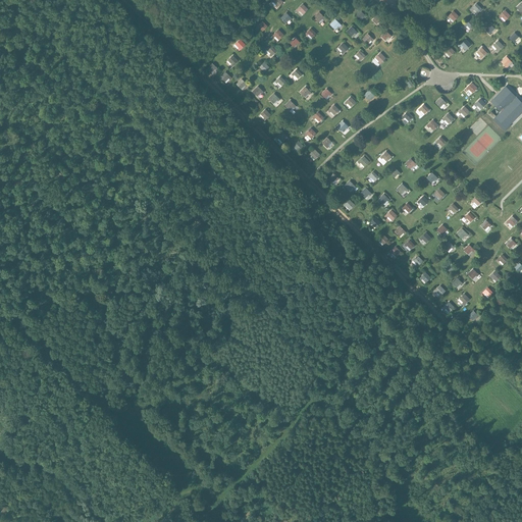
[(276,5),(275,7),(277,8),(282,2),(279,0),(274,0),(273,2),(276,5)]
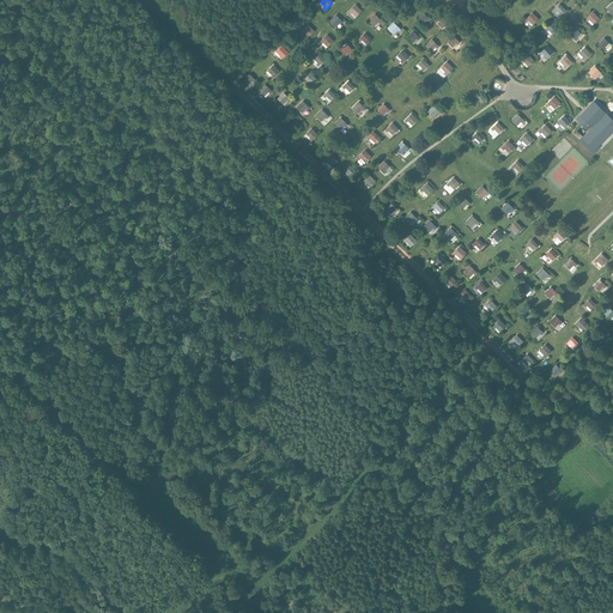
[(557,11),(562,16),(565,11),(559,5),(553,11),(556,12),(557,11)]
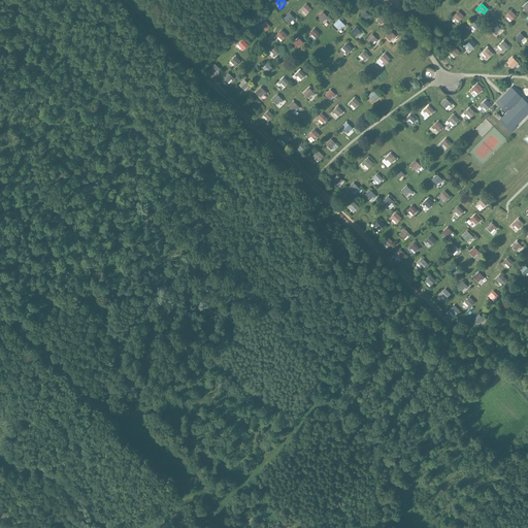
[(302,12),(303,11),(306,14),(311,10),(306,5),(300,10),(302,12)]
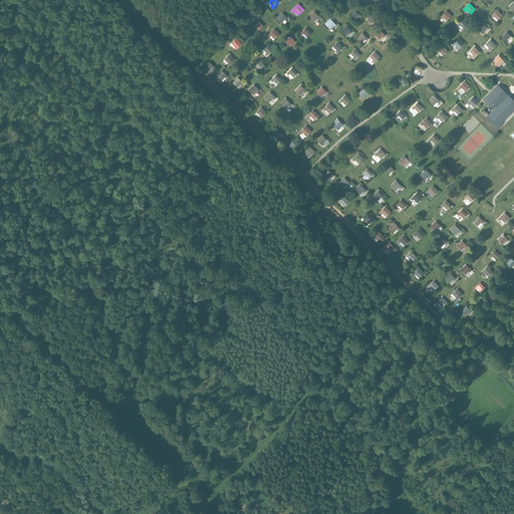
[(349,16),(353,19),(357,16),(358,17),(359,15),(354,11),(349,16)]
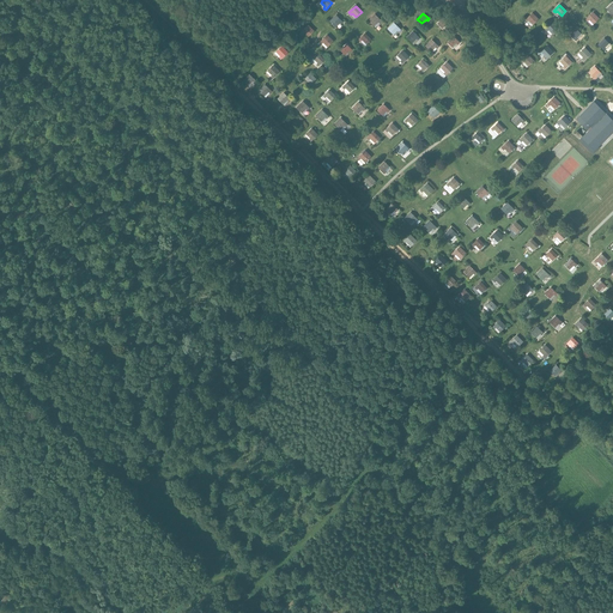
[(527,22),(528,20),(533,25),(538,19),(532,13),(526,20),(527,22)]
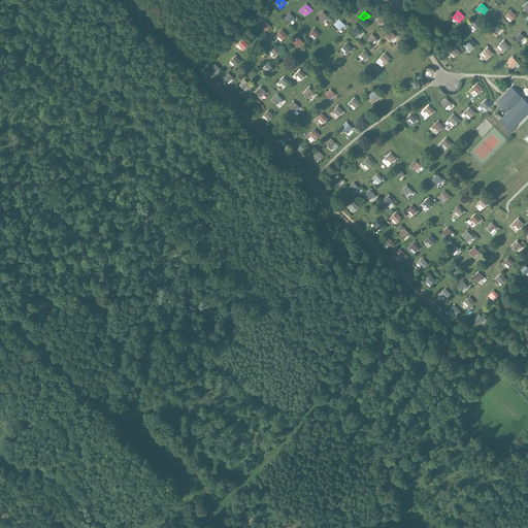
[(506,19),(507,18),(512,21),(516,17),(510,11),(505,17),(506,19)]
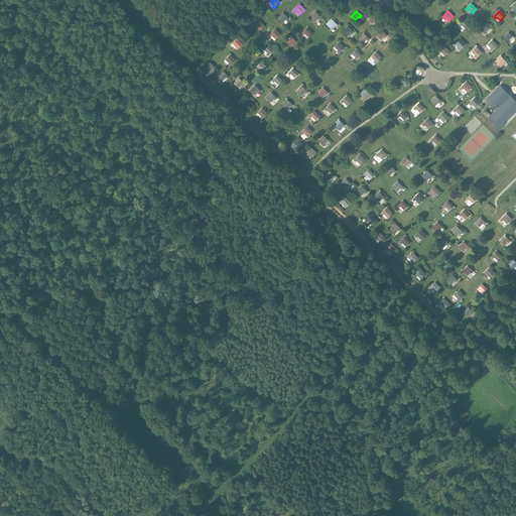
[(310,17),(314,22),(318,18),(319,19),(321,18),(315,12),(310,17)]
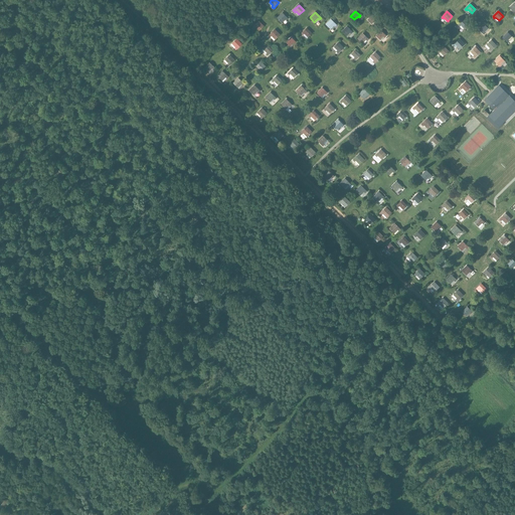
[(277,18),(282,23),(286,19),(287,20),(288,19),(283,13),(277,18)]
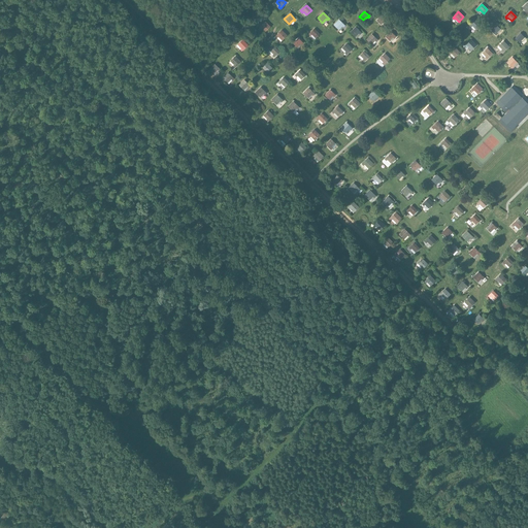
[(376,21),(381,25),(385,21),(386,22),(387,21),(382,15),(376,21)]
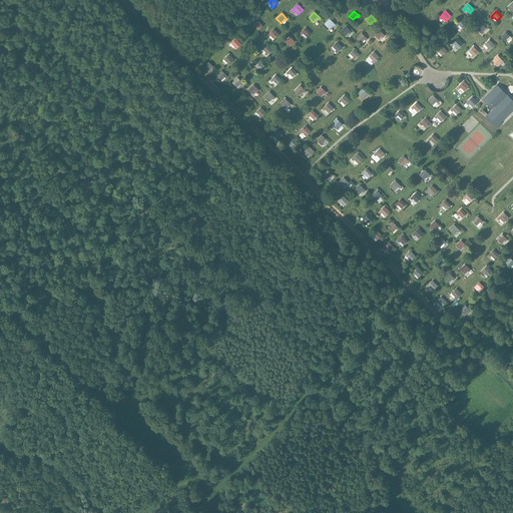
[(325,25),(329,29),(333,25),(334,26),(336,25),(330,19),(325,25)]
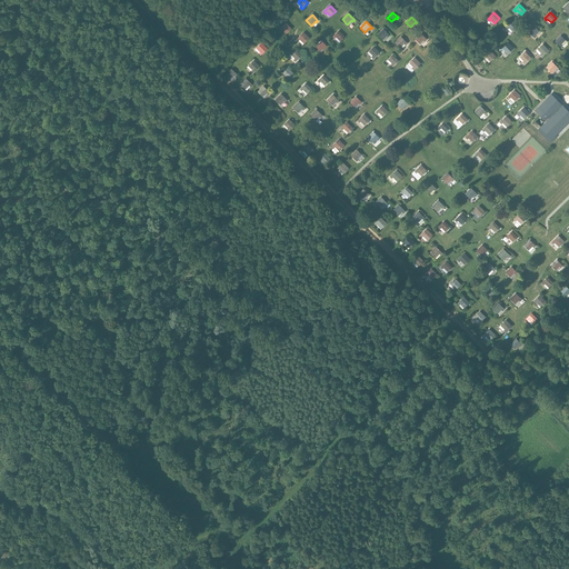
[(506,27),(508,29),(509,28),(513,31),(517,28),(511,22),(506,27)]
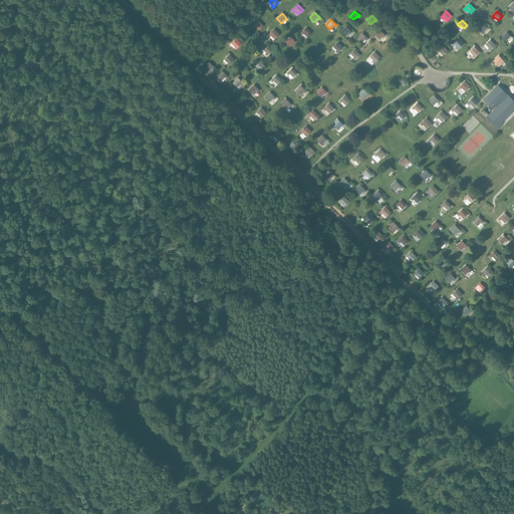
[(252,27),(254,28),(255,27),(259,31),(263,26),(258,21),(252,27)]
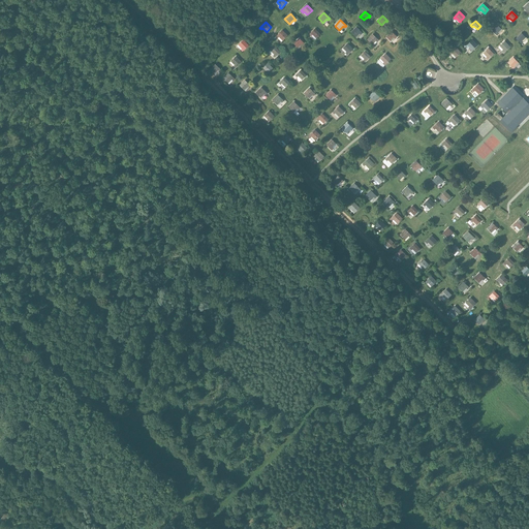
[(492,31),(497,35),(498,34),(497,33),(501,29),(497,26),(492,31)]
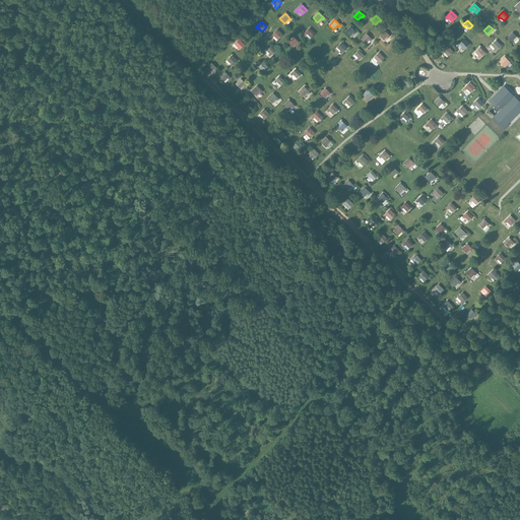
[(345,33),(349,37),(353,33),(354,35),(355,33),(350,27),(345,33)]
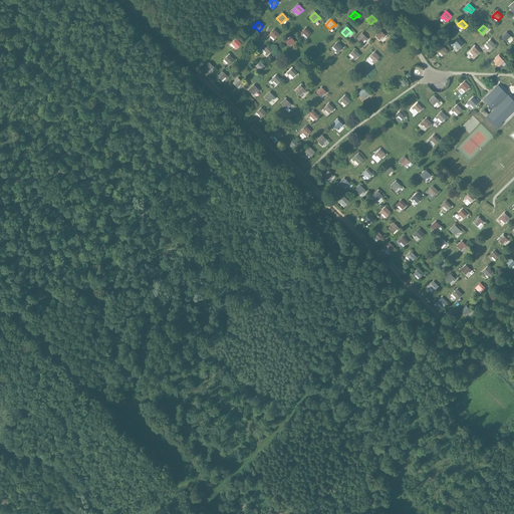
[(302,35),(304,33),(307,37),(311,33),(306,28),(301,33),(302,35)]
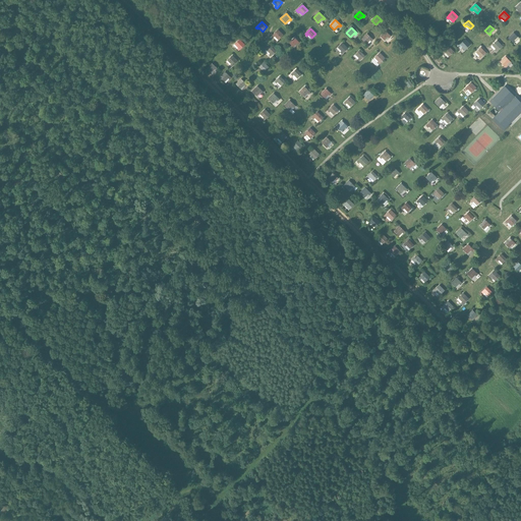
[(274,38),(275,37),(279,40),(283,36),(278,31),(272,36),(274,38)]
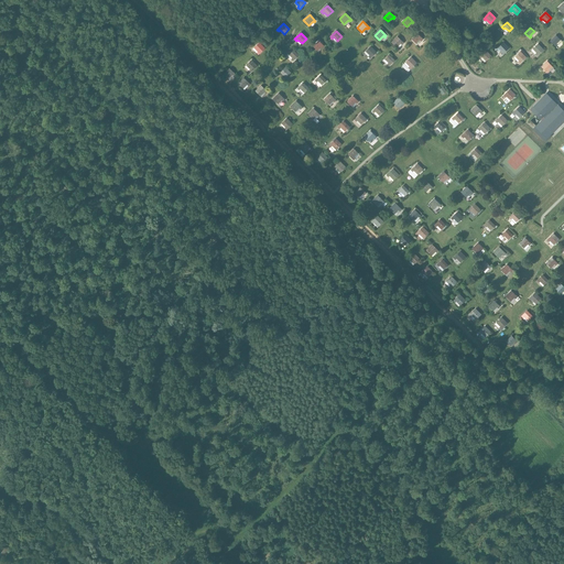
[(412,40),(415,44),(420,40),(421,41),(423,40),(418,34),(412,40)]
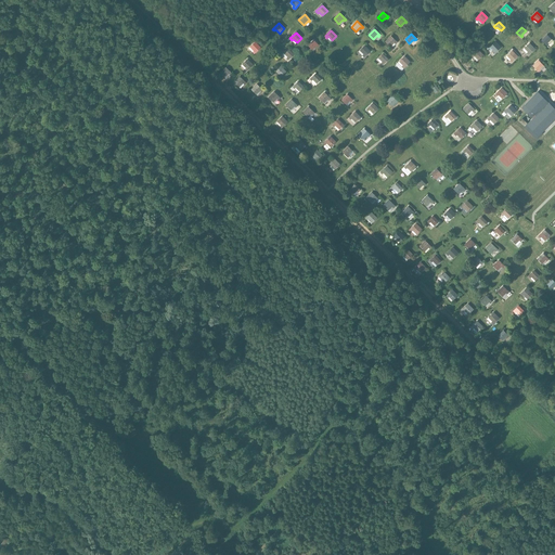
[(386,42),(390,47),(395,42),(396,44),(397,42),(391,36),(386,42)]
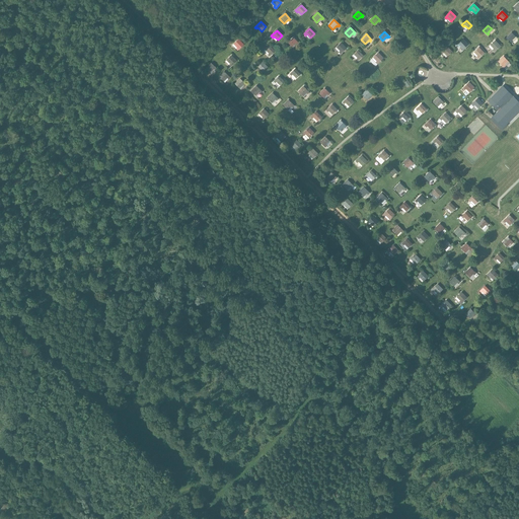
[(507,39),(511,44),(513,42),(512,41),(515,36),(512,33),(507,39)]
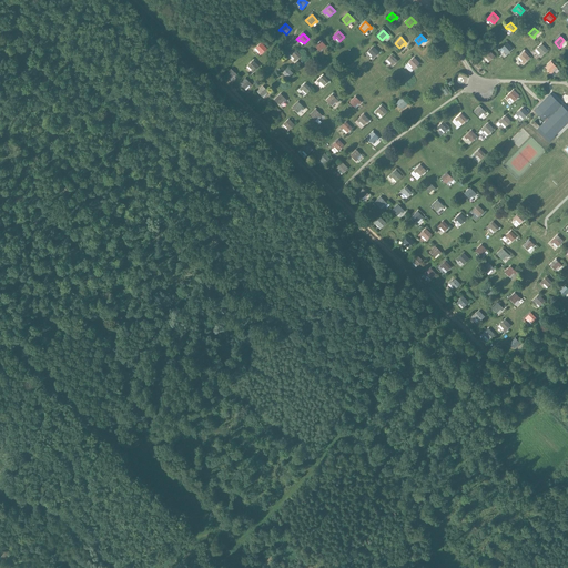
[(315,47),(320,51),(324,48),(325,49),(326,47),(321,41),(315,47)]
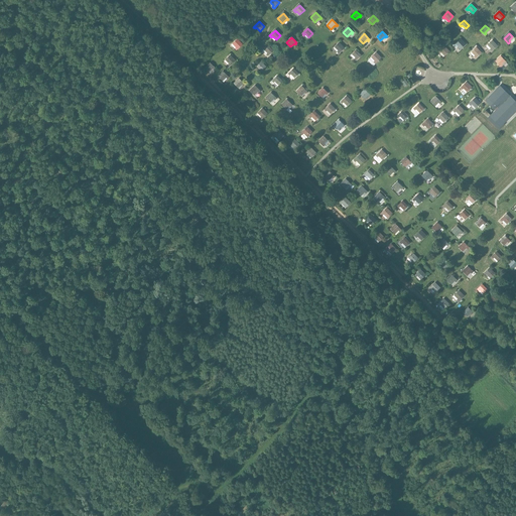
[(236,47),(235,48),(237,50),(242,44),(237,39),(233,43),(236,47)]
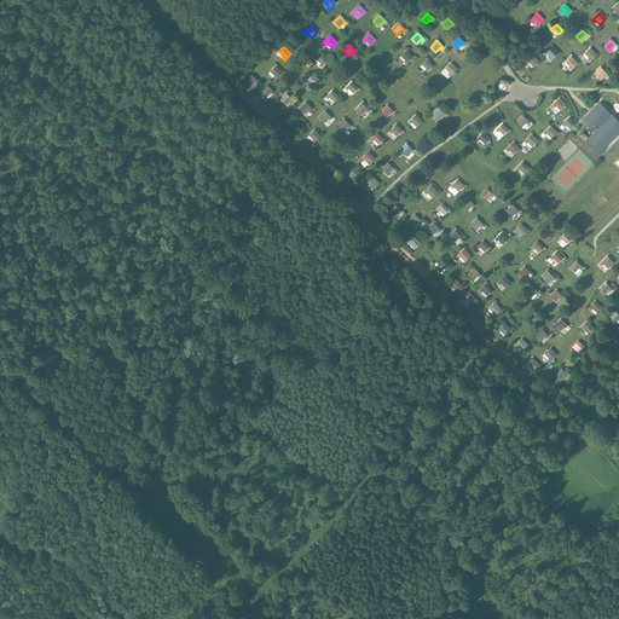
[(551,57),(549,58),(551,61),(559,53),(551,47),(547,52),(551,57)]
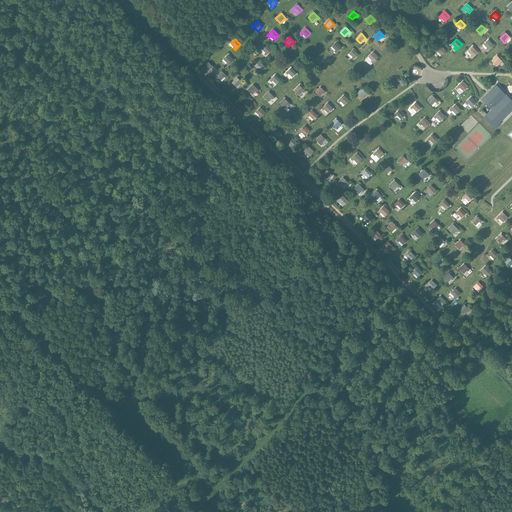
[(486,49),(488,51),(493,45),(488,40),(484,45),(487,48),(486,49)]
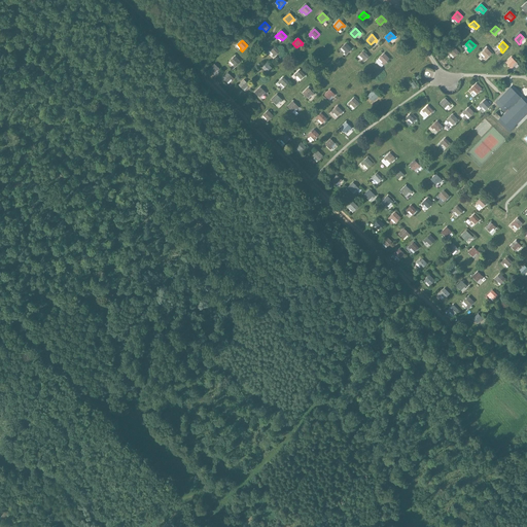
[(345,54),(346,55),(352,48),(346,43),(342,48),(346,51),(345,54)]
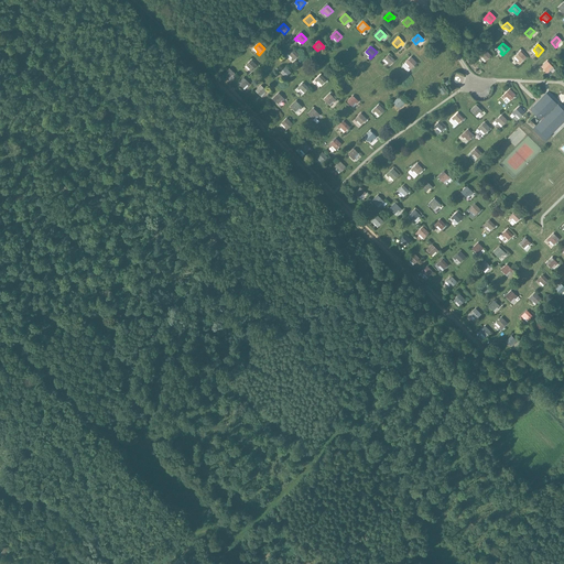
[(289,54),(293,58),(292,60),(293,61),(299,56),(293,50),(289,54)]
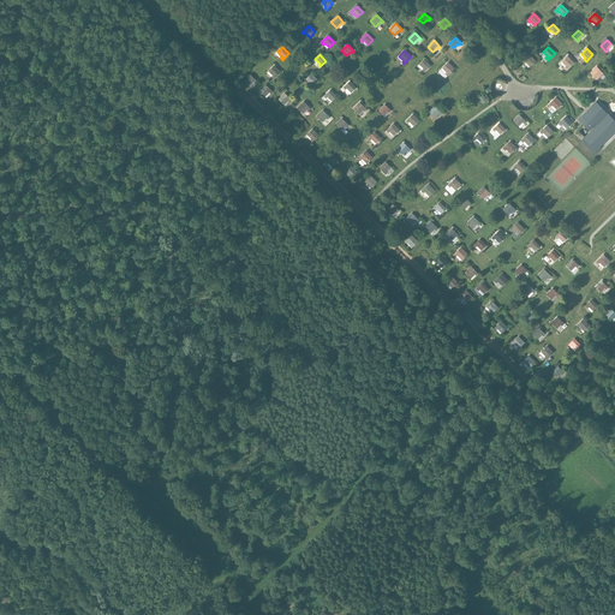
[(524,64),(526,63),(530,66),(536,61),(530,55),(523,61),(524,64)]
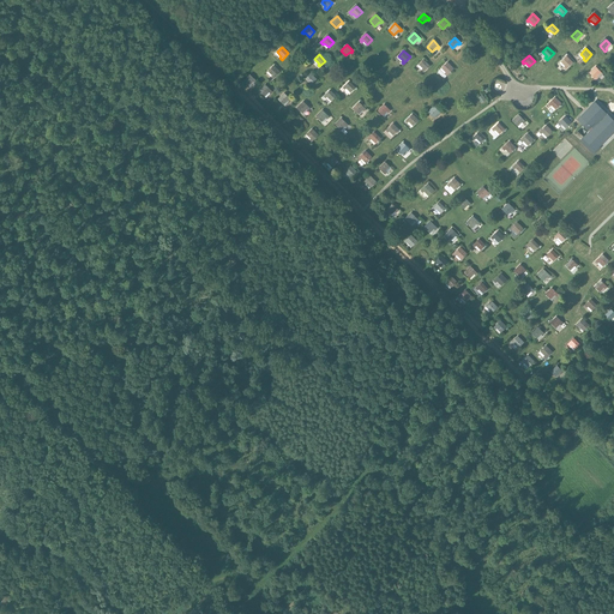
[(565,66),(564,67),(566,70),(572,62),(566,56),(561,62),(565,66)]
